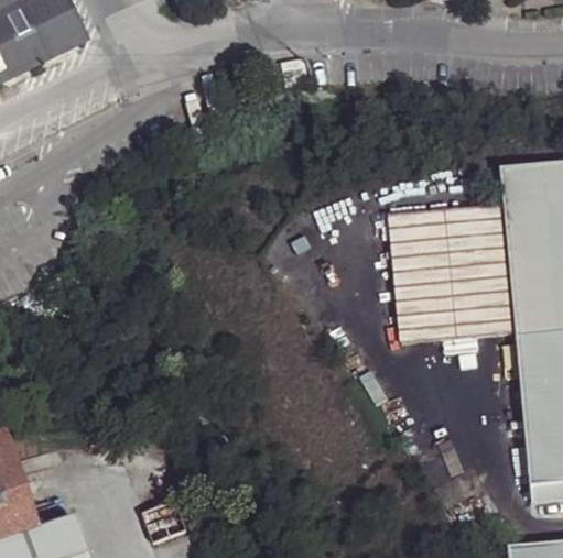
[(0,84),(90,39),(71,0),(0,0),(0,84)]
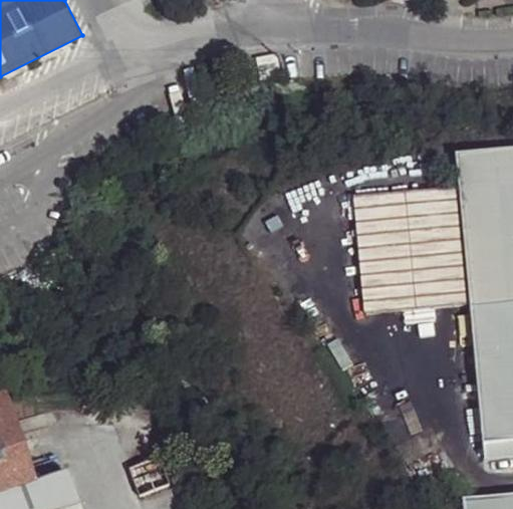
[(263,56),(267,77),(286,72),(281,51),(263,56)]
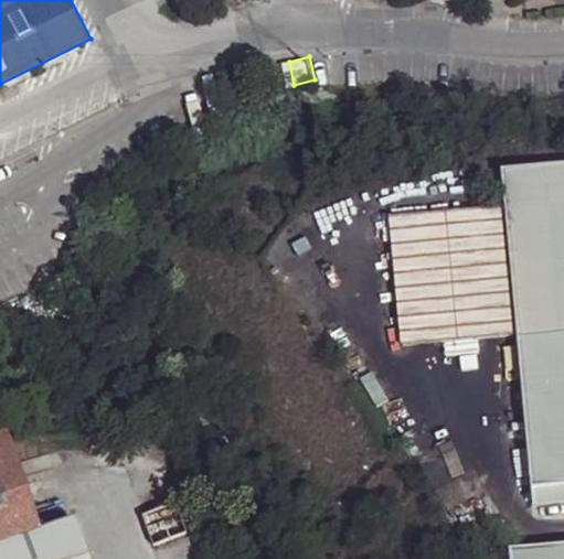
[(563,160),(500,167),(503,202),(394,212),(401,342),(515,331),(531,500),(563,496),(563,160)]
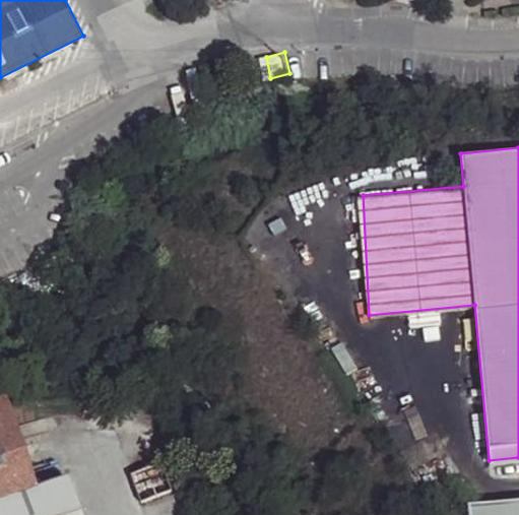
[(0,499),(39,486),(7,397),(0,399),(0,499)]
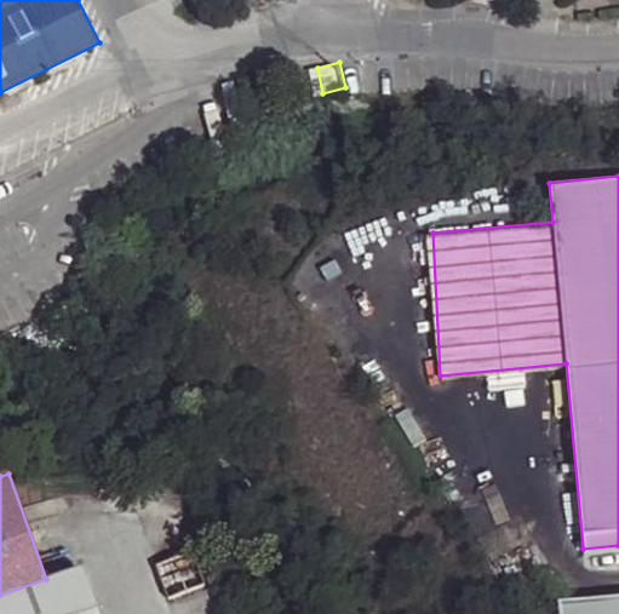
[(199,555),(162,567),(173,601),(210,587),(199,555)]
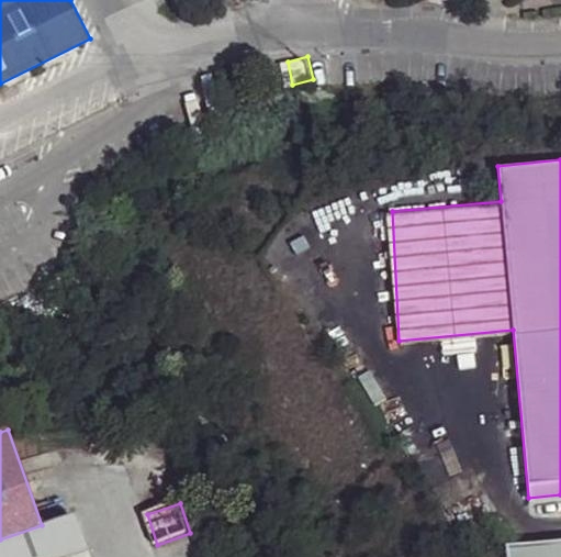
[(0,556),(89,556),(76,514),(42,525),(0,539),(0,556)]
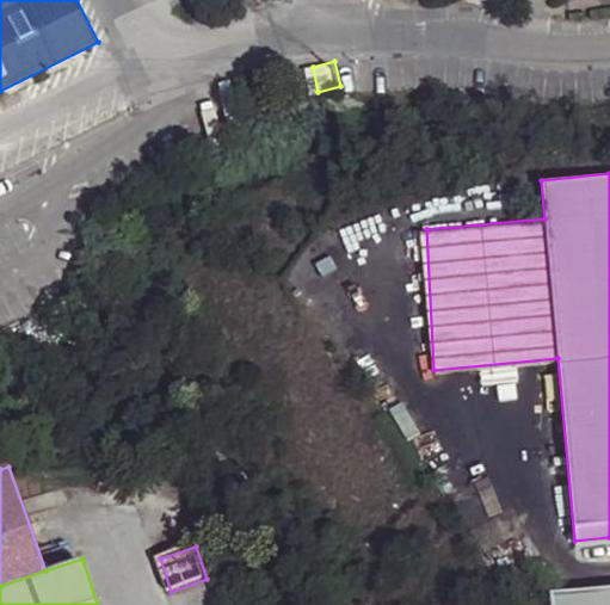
[(609,604),(609,582),(550,588),(552,604),(609,604)]
